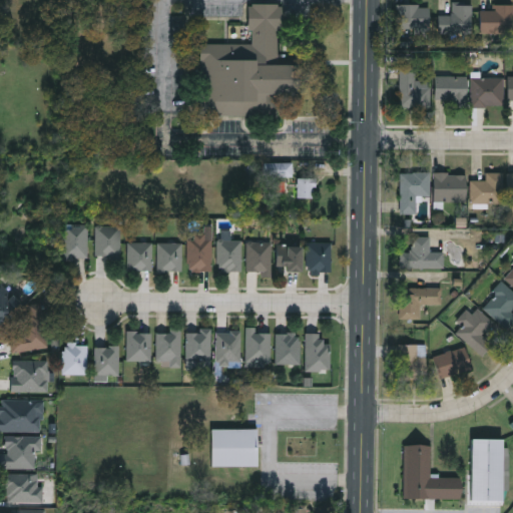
[(201,42),(250,43),(251,2),(282,3),(281,63),(300,63),(300,92),(286,92),(285,116),(200,115),(201,42)]
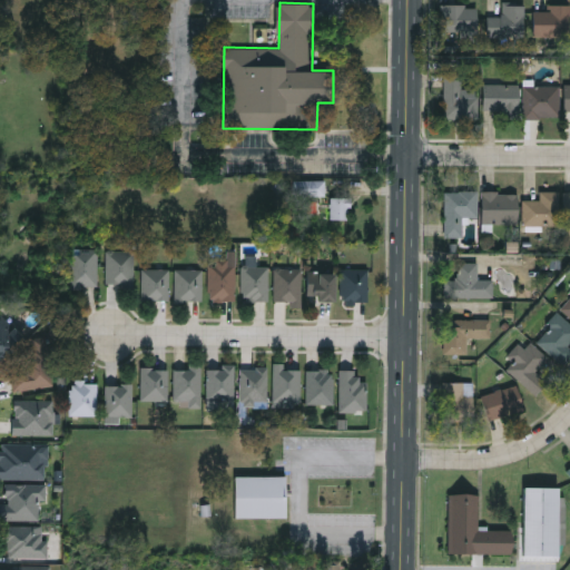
[(487,17),(501,17),(501,2),(523,2),(523,36),(487,36),(487,17)]
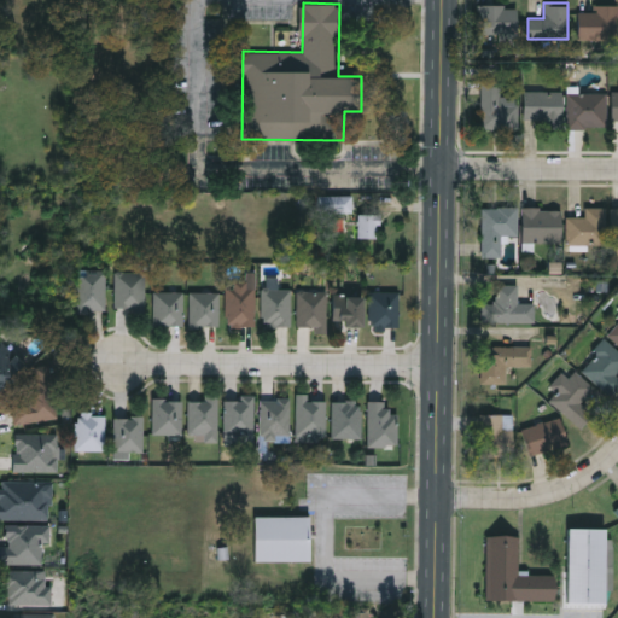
[(478,38),(478,5),(516,5),(516,38),(478,38)]
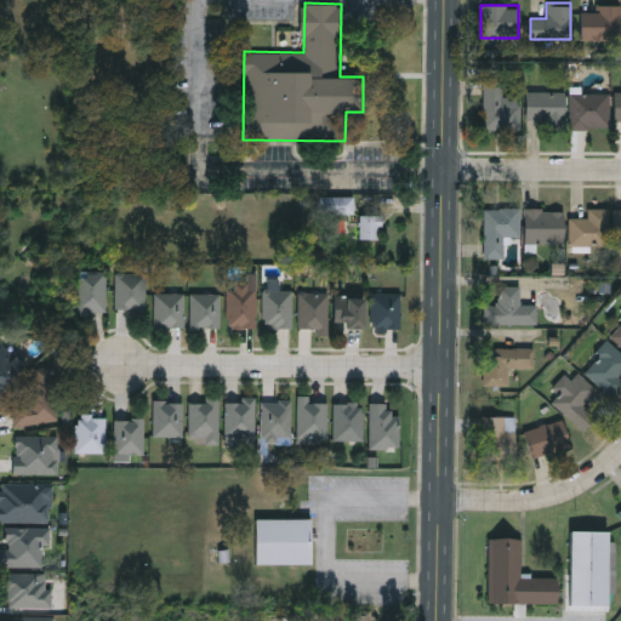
[(619,5),(619,38),(581,38),(581,11),(594,11),(594,5),(619,5)]
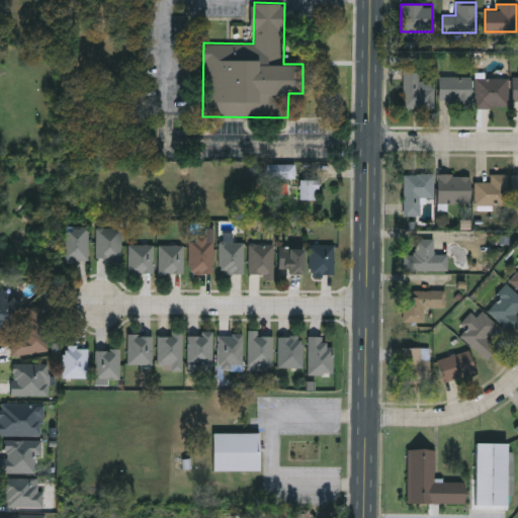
[(419,87),(433,87),(433,109),(403,108),(404,67),(419,67),(419,87)]
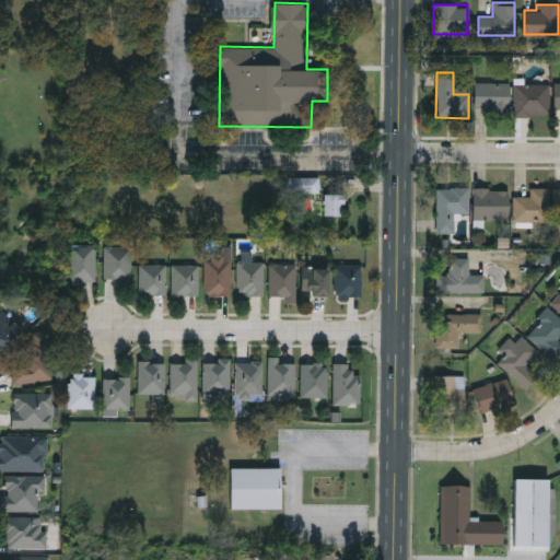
[(474,108),(474,83),(509,83),(509,116),(493,116),(493,108),(474,108)]
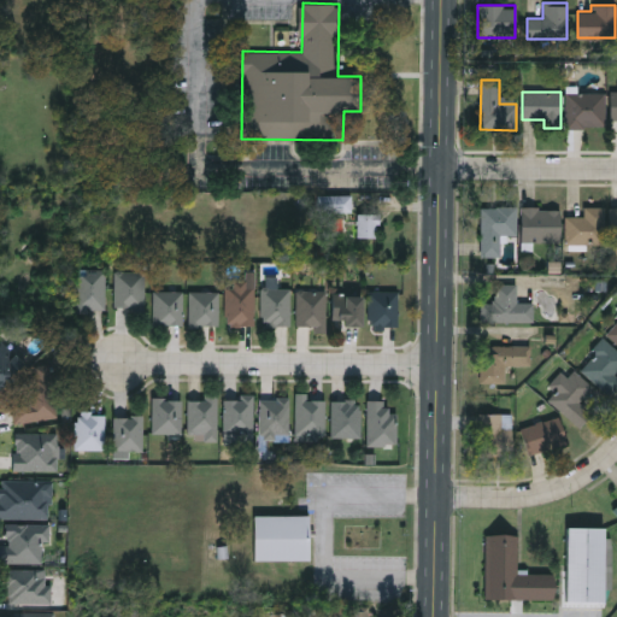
[(604,127),(565,127),(565,93),(604,93),(604,127)]
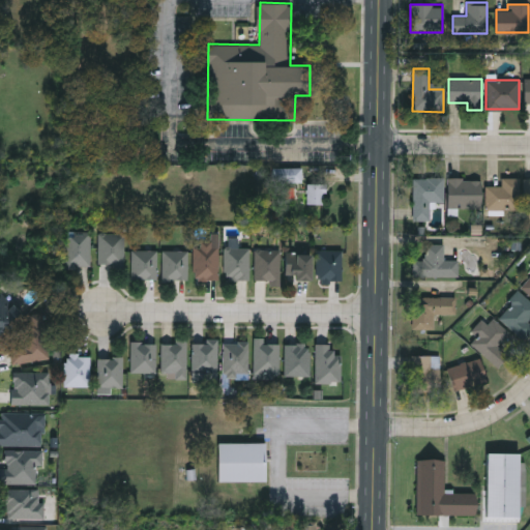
[(430,219),(413,219),(414,176),(443,176),(443,201),(430,201),(430,219)]
